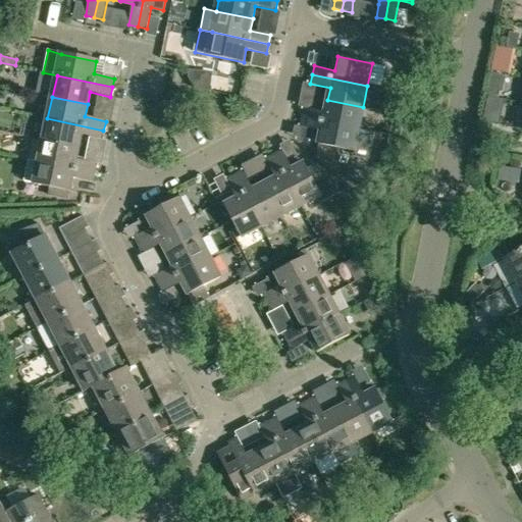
[(302,117),(359,128),(363,107),(327,100),(325,113),(304,108),(302,117)]
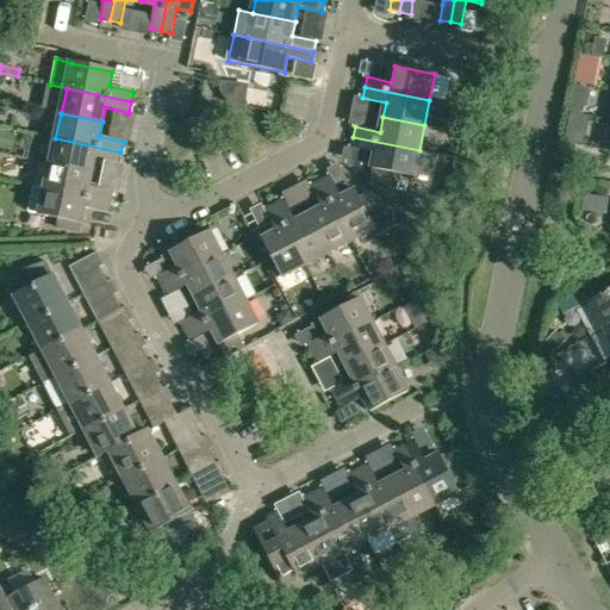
[(584,145),(585,135),(566,130),(564,142),(584,145)]
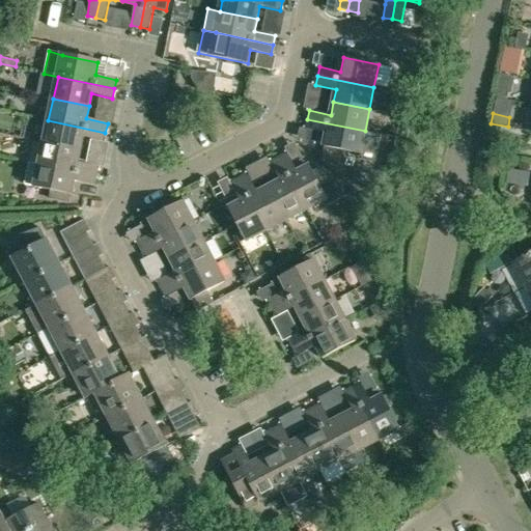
[(365,131),(307,119),(305,130),(318,132),(327,134),(324,146),(360,154),(361,149),(378,152),(382,135),(365,131)]
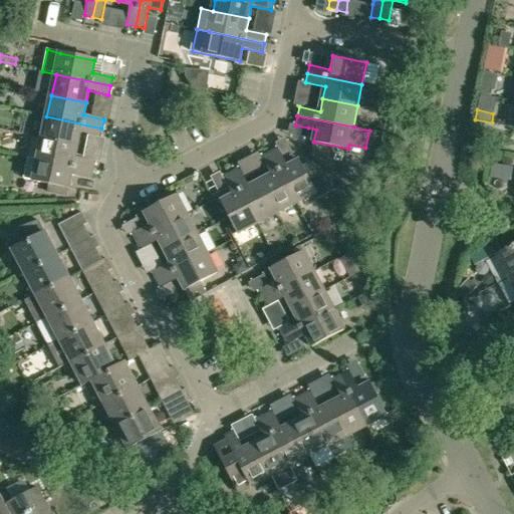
[(101,129),(46,116),(42,139),(77,146),(79,134),(100,138),(101,129)]
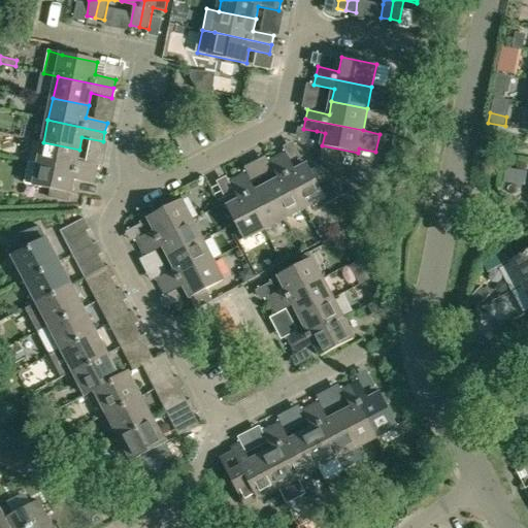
[(29,161),(38,164),(95,175),(97,166),(76,162),(79,150),(43,142),(33,139),(29,161)]
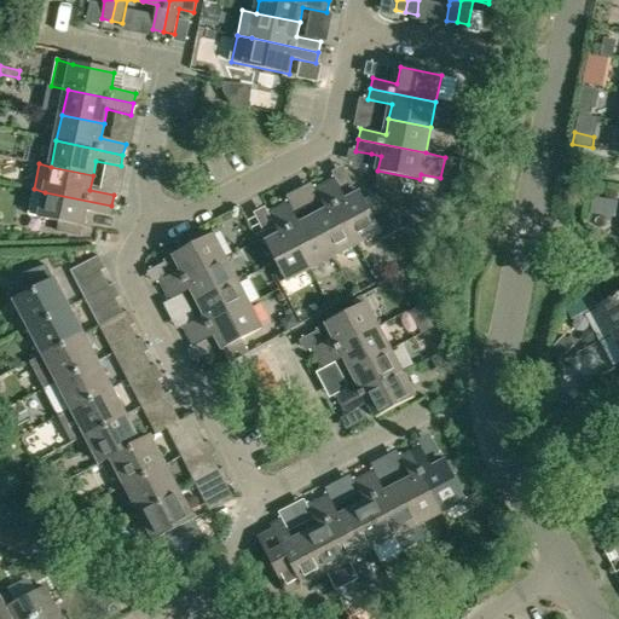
[(325,184),(357,244),(381,232),(385,238),(405,227),(400,219),(372,196),(364,200),(362,194),(347,201),(335,179),(325,184)]
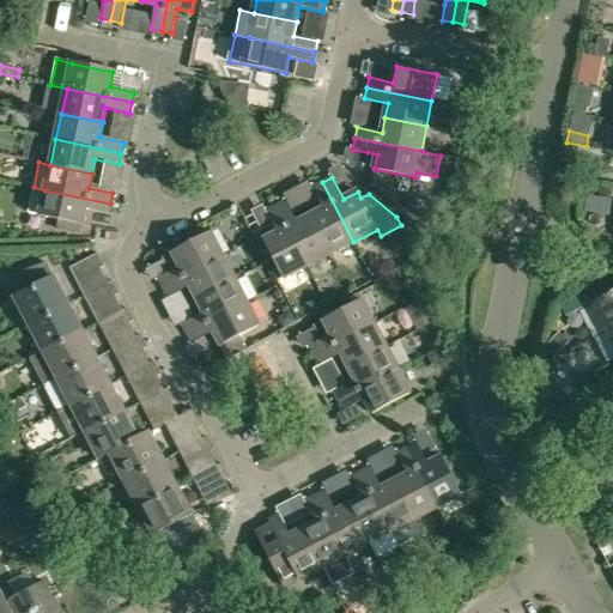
[(589,181),(587,192),(598,193),(599,183),(589,181)]
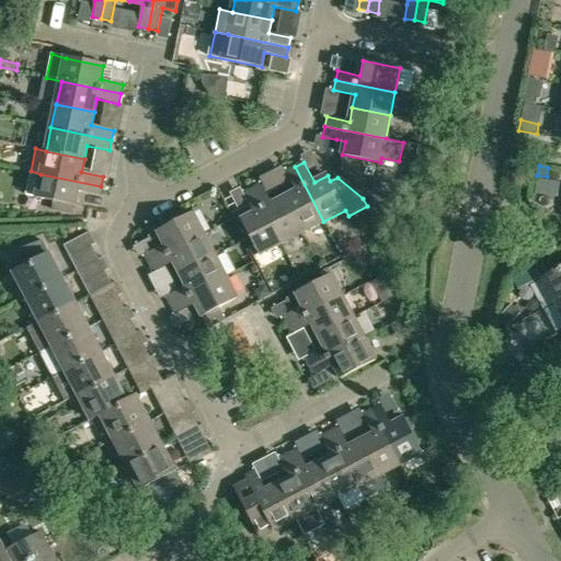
[(284,197),(302,232),(323,221),(295,167),(286,172),(296,192),(284,197)]
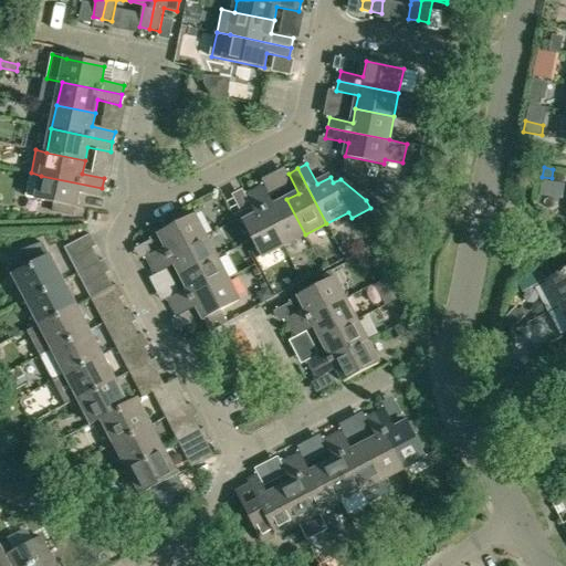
[(73,217),(75,208),(79,192),(101,198),(102,188),(41,176),(31,173),(25,197),(54,203),(52,212),(73,217)]
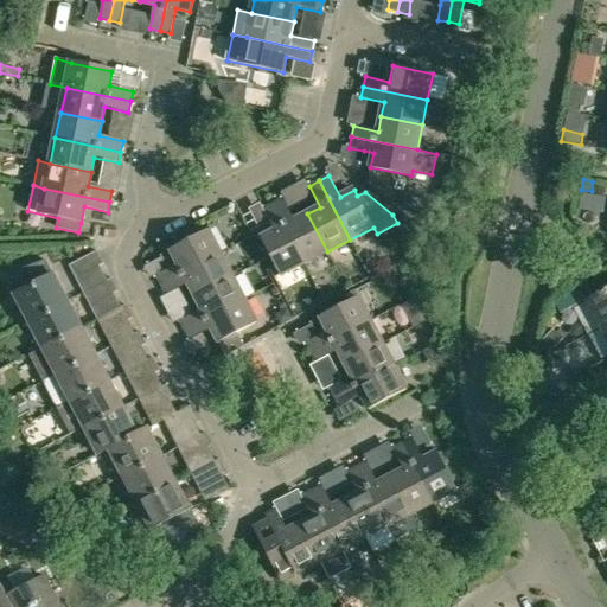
[(406,193),(402,206),(417,210),(421,196),(406,193)]
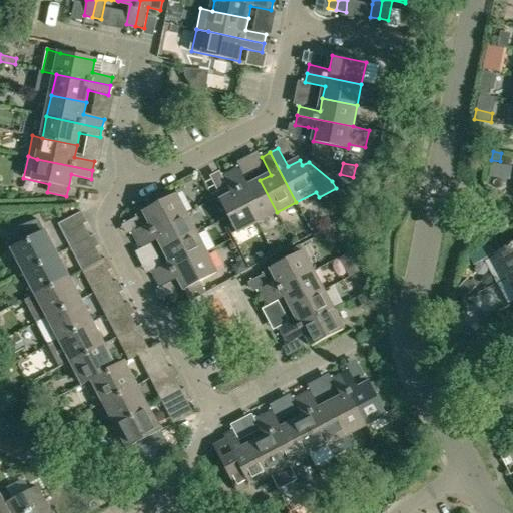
[(230,172),(257,223),(277,212),(260,180),(248,186),(239,168),(230,172)]
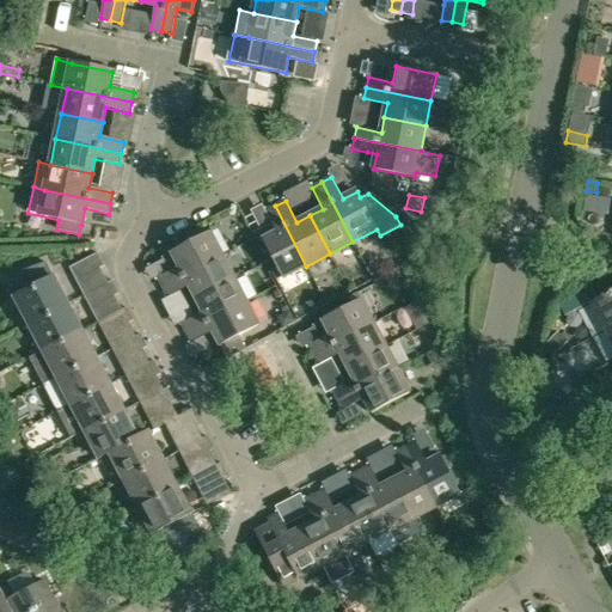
[(265,210),(277,233),(263,240),(283,279),(306,267),(275,206),(265,210)]
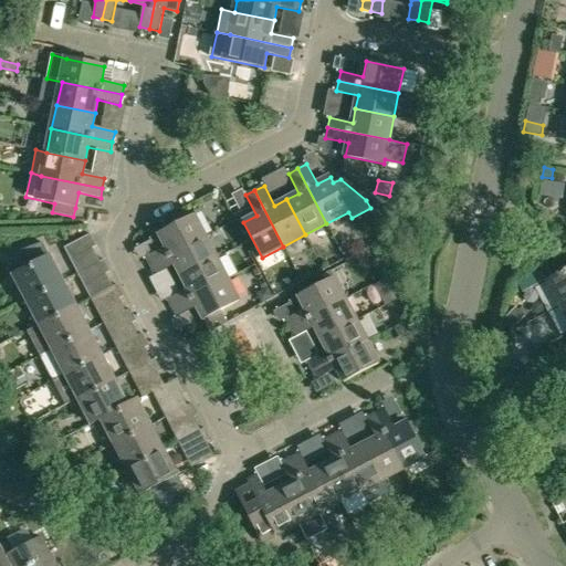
[(146,259),(149,266),(206,237),(195,216),(159,234),(165,247),(142,259),(143,261),(146,259)]
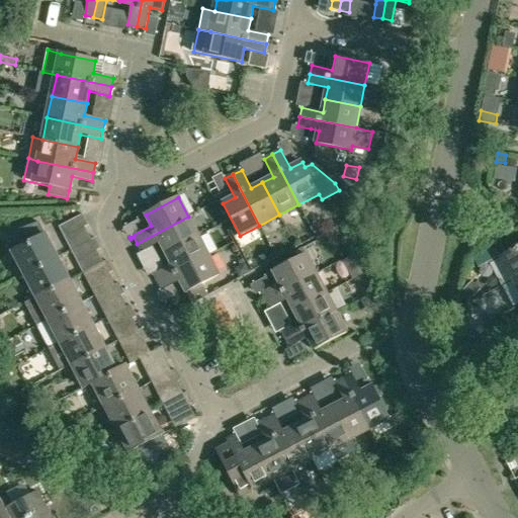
[(64,238),(88,226),(82,214),(58,227),(64,238)]
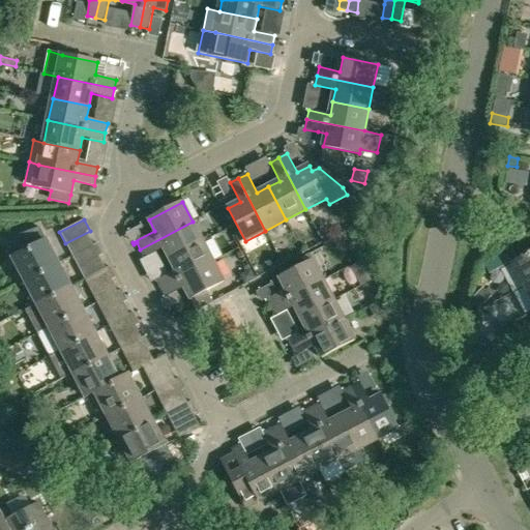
[(169,259),(203,241),(193,222),(140,249),(143,257),(141,258),(142,260),(164,248),(169,259)]
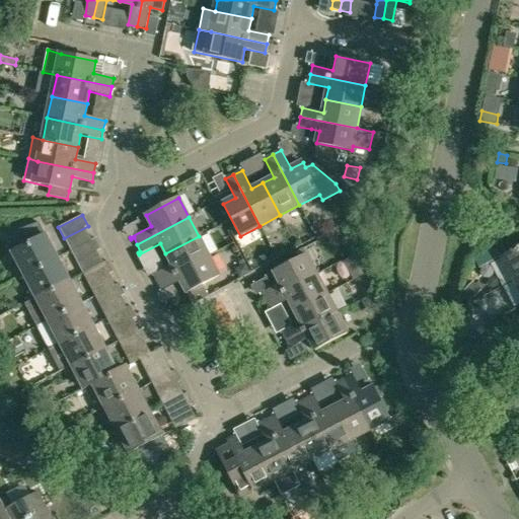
[(12,251),(24,276),(57,258),(45,234),(38,222),(3,235),(12,251)]
